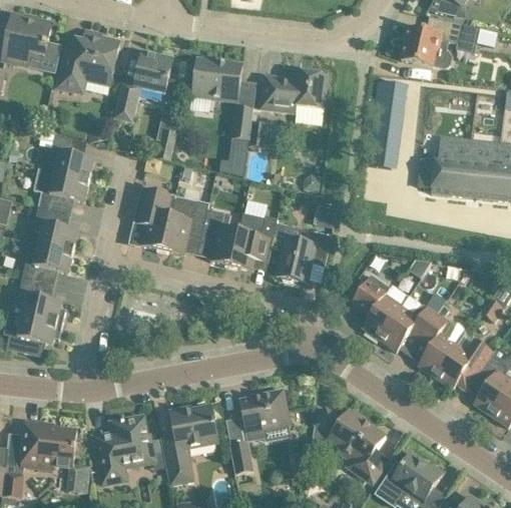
[(43,55),(46,41),(50,22),(11,13),(1,59),(16,62),(19,50),(43,55)]
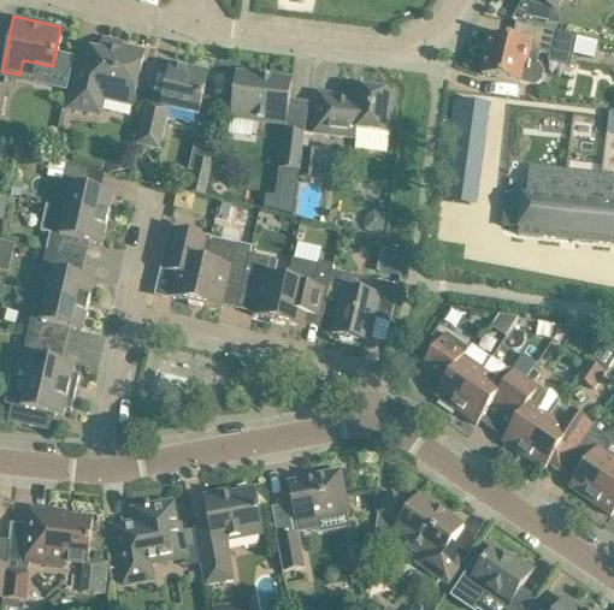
[(583,35),(537,24),(514,18),(511,35),(489,30),(480,70),(503,76),(532,82),(539,77),(542,66),(538,60),(536,59),(538,49),(548,52),(549,45),(579,52),(583,35)]
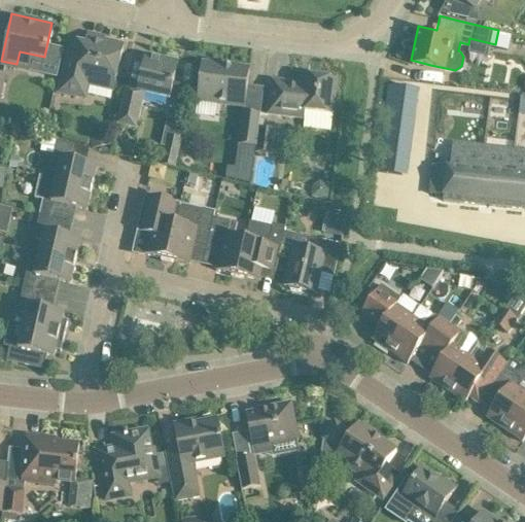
[(111,87),(117,62),(121,42),(102,37),(103,34),(86,30),(84,41),(69,38),(65,58),(58,89),(83,95),(86,81),(111,87)]
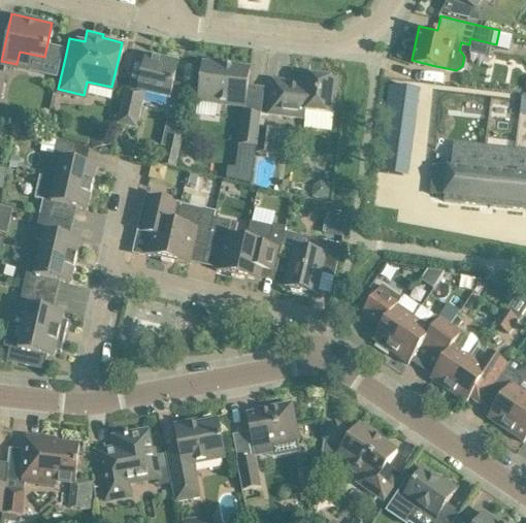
[(144,90),(168,95),(176,59),(145,52),(137,87),(124,84),(116,122),(135,126),(144,90)]
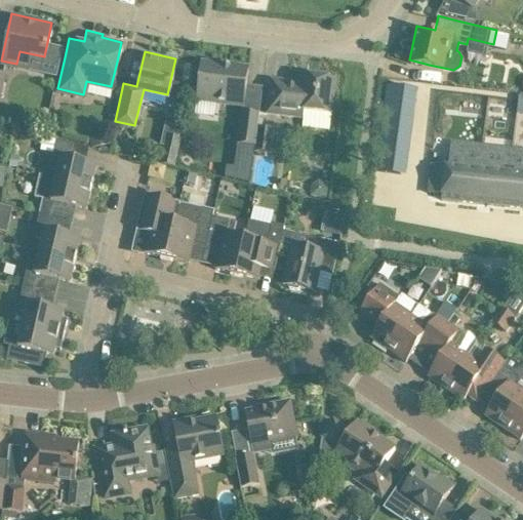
[(195,96),(242,103),(247,66),(200,60),(195,96)]
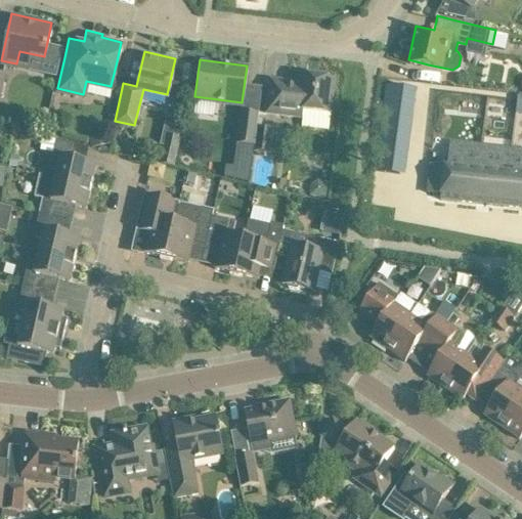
[(302,107),(309,107),(330,111),(334,76),(306,73),(305,78),(296,77),(296,79),(283,78),(279,103),(275,102),(274,98),(266,97),(264,111),(301,115),(302,107)]
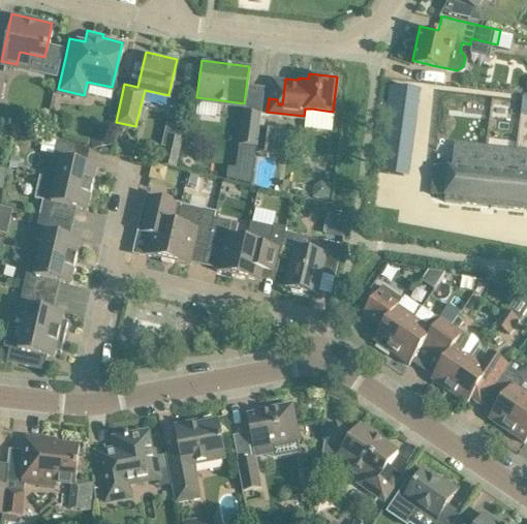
[(399,89),(393,145),(413,148),(421,148),(422,139),(427,92),(420,91),(399,89)]
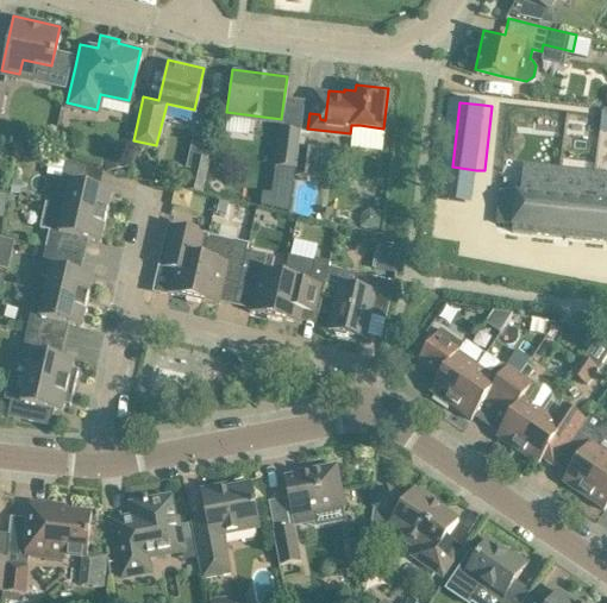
[(293,176),(294,171),(298,144),(299,127),(279,125),(274,163),(277,163),(276,174),(293,176)]
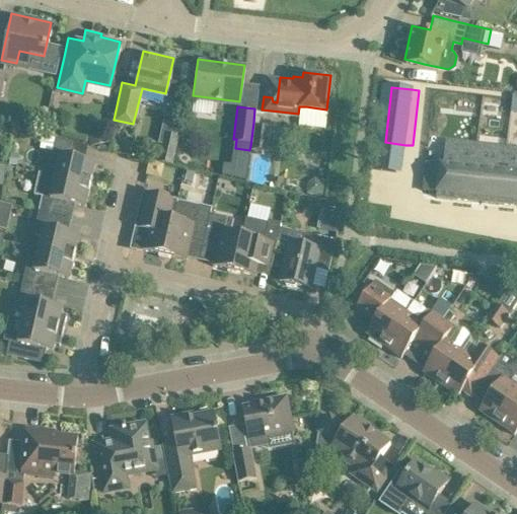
[(103,121),(85,124),(89,142),(106,139),(103,121)]
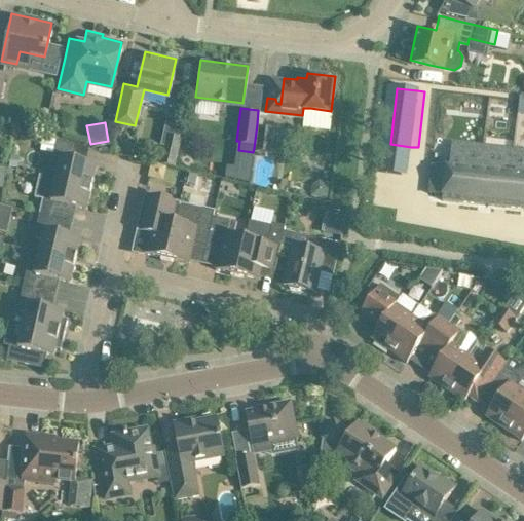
[(257,124),(254,148),(270,150),(273,126),(257,124)]
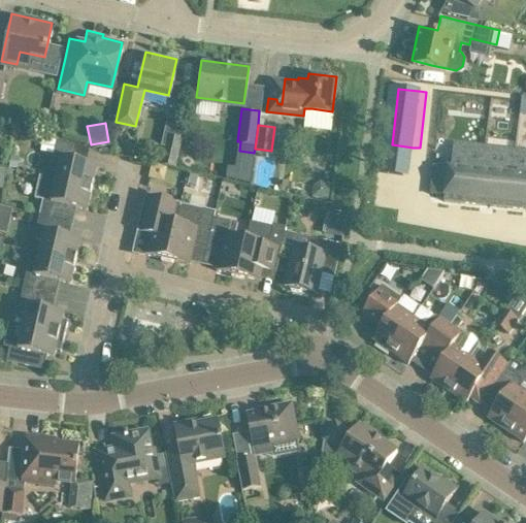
[(167,133),(161,161),(175,165),(179,148),(182,137),(167,134),(167,133)]
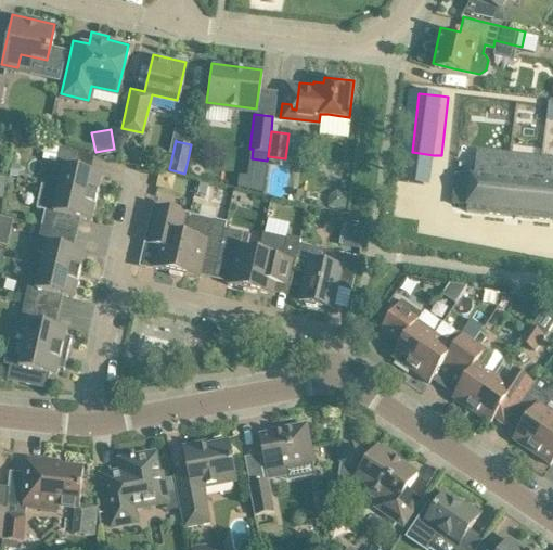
[(69,148),(60,145),(58,145),(54,162),(62,164),(58,186),(95,194),(101,170),(66,163),(69,148)]
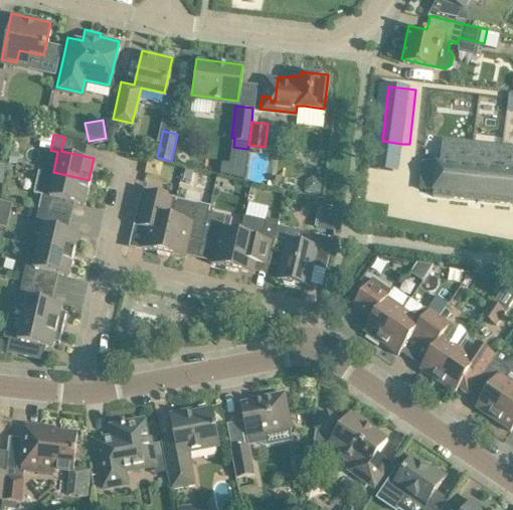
[(421,158),(418,186),(433,188),(432,193),(512,200),(512,144),(454,138),(452,155),(436,153),(435,160),(421,158)]
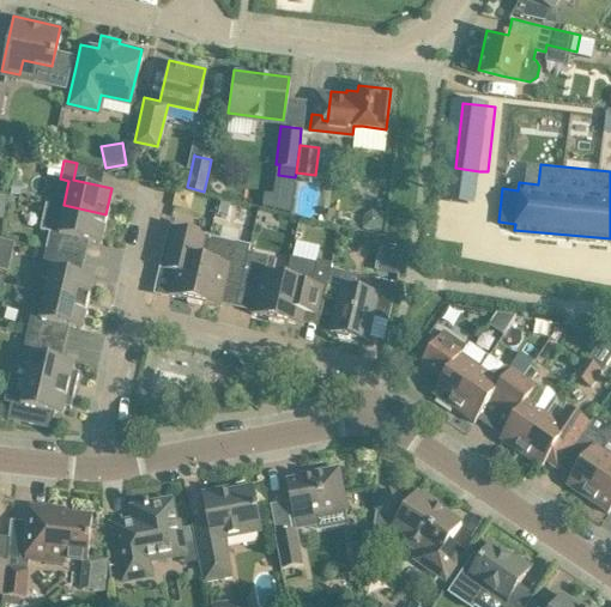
[(11,176),(8,189),(19,192),(22,178),(11,176)]
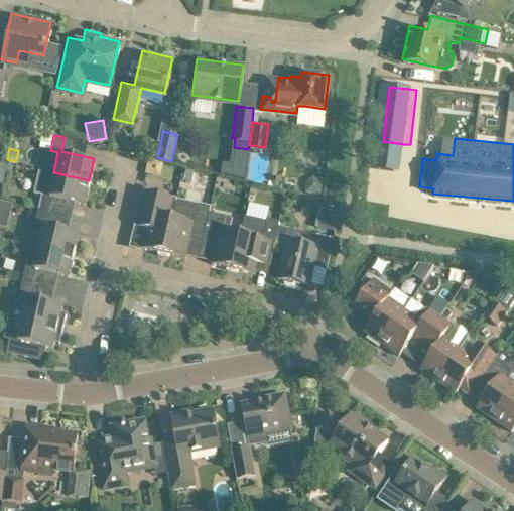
[(89,180),(53,172),(37,168),(33,189),(40,192),(37,207),(48,209),(51,195),(84,203),(89,180)]
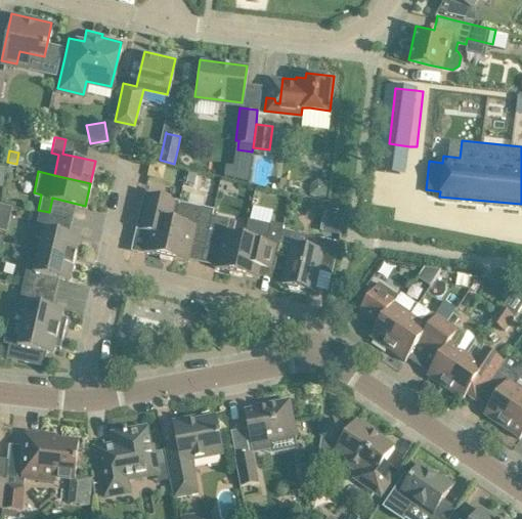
[(308,192),(324,196),(328,179),(317,177),(310,182),(308,192)]
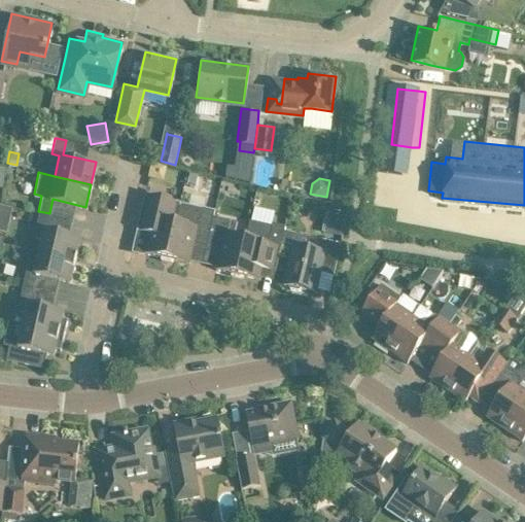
[(179,200),(155,195),(144,192),(136,228),(148,231),(144,250),(166,255),(179,200)]
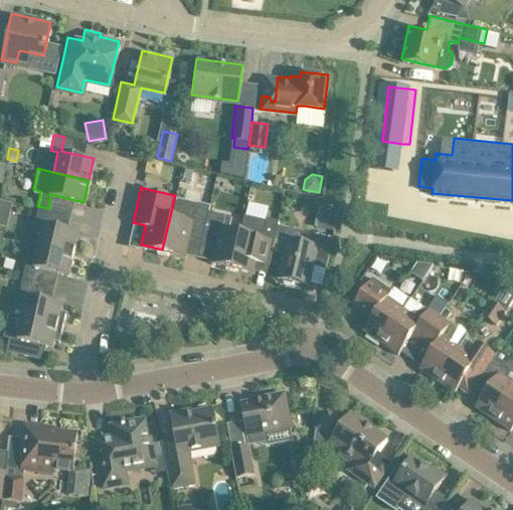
[(209,203),(175,195),(162,249),(184,255),(188,236),(201,238),(208,209),(209,203)]
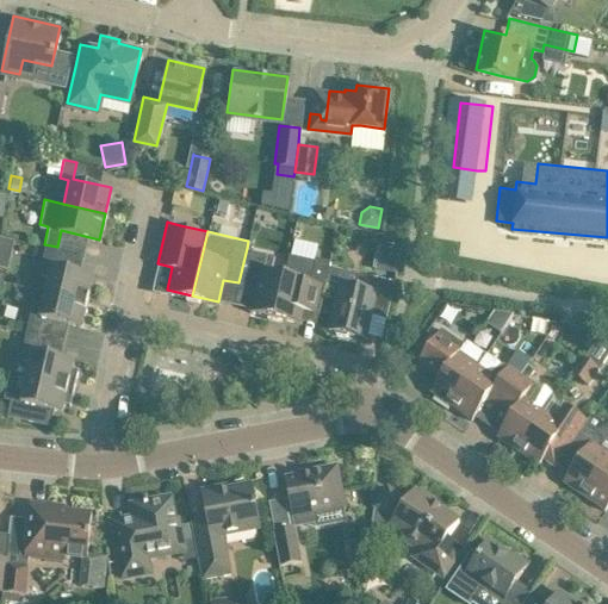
[(54,263),(57,247),(44,244),(38,273),(47,274),(44,288),(86,298),(92,273),(54,263)]
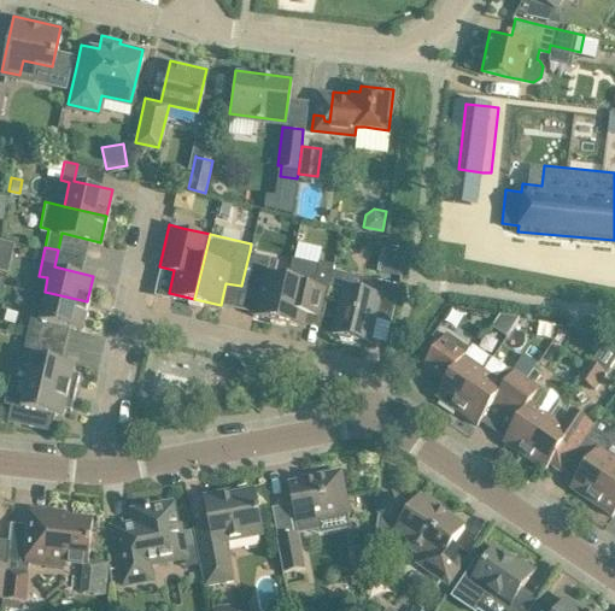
[(398,269),(399,248),(376,247),(375,268),(398,269)]
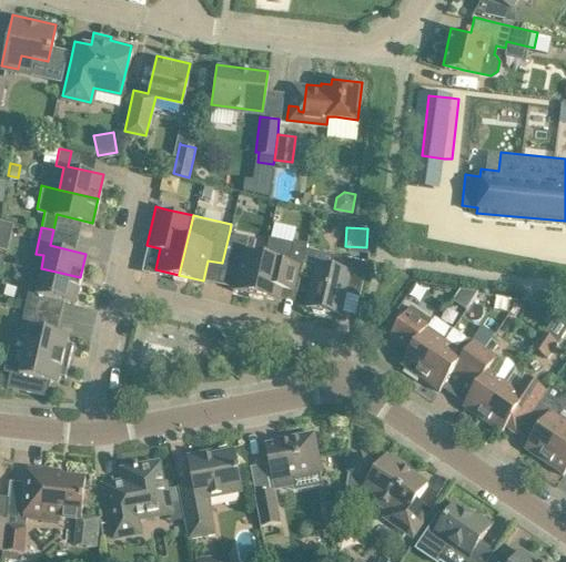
[(254,236),(230,231),(222,263),(235,266),(231,287),(255,293),(264,253),(262,253),(251,251),(254,236)]
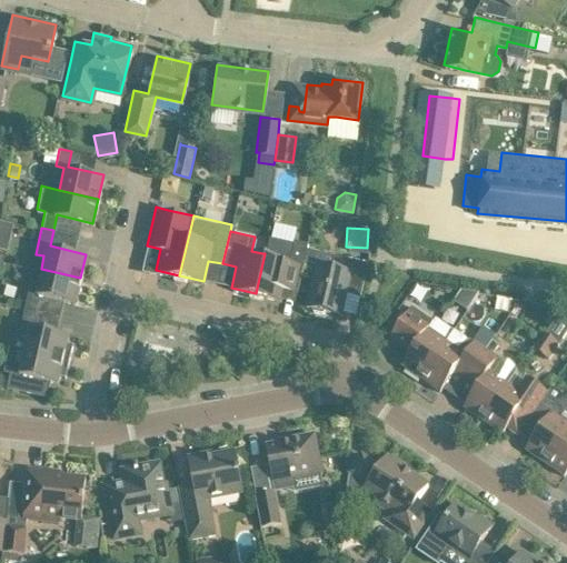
[(307,241),(286,237),(271,233),(271,235),(266,234),(262,253),(265,253),(256,293),(279,299),(284,277),(298,280),(304,259),(306,247),(307,241)]
